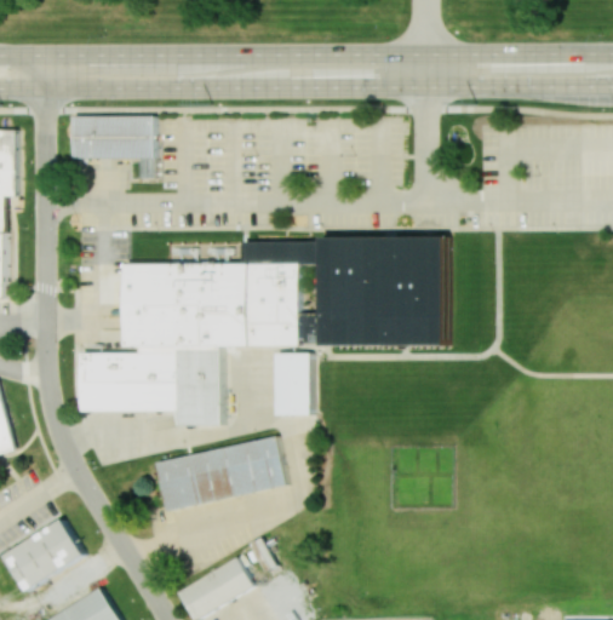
[(150,114),(69,116),(70,159),(133,158),(135,178),(152,177),(150,114)]
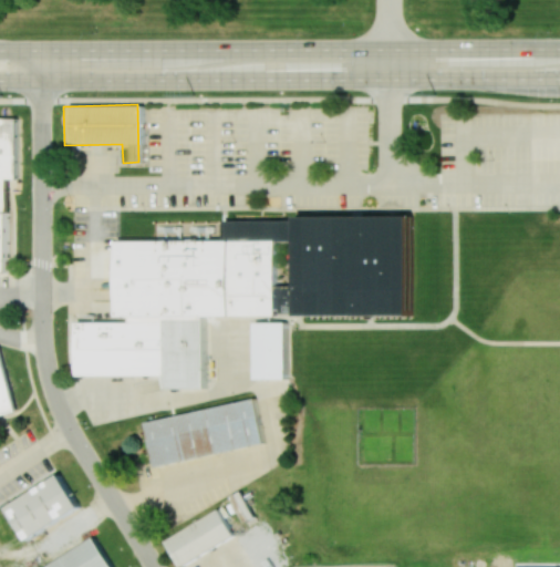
[(0,271),(3,271),(3,178),(12,178),(12,117),(0,117),(0,271)]
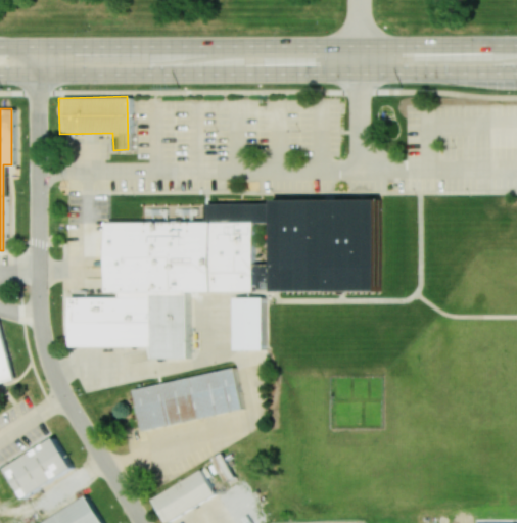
[(185,291),(374,291),(374,201),(202,201),(202,222),(103,222),(103,292),(113,292),(113,297),(65,297),(65,346),(147,346),(147,359),(185,359),(185,291)]
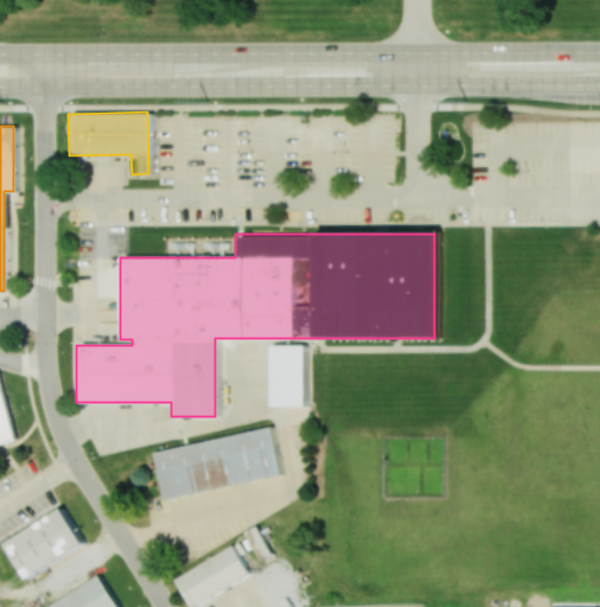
[(268,346),(302,346),(302,406),(268,406),(268,346)]
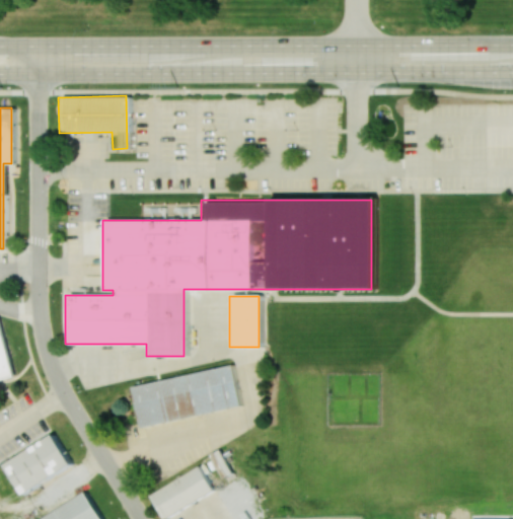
[(0,378),(9,376),(0,335),(0,378)]
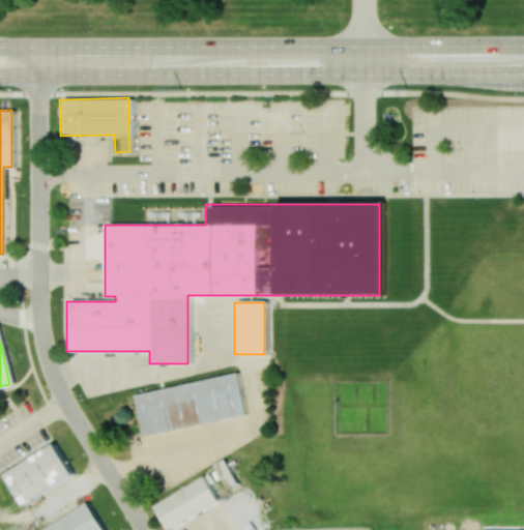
[(132,393),(234,370),(243,410),(141,434),(132,393)]
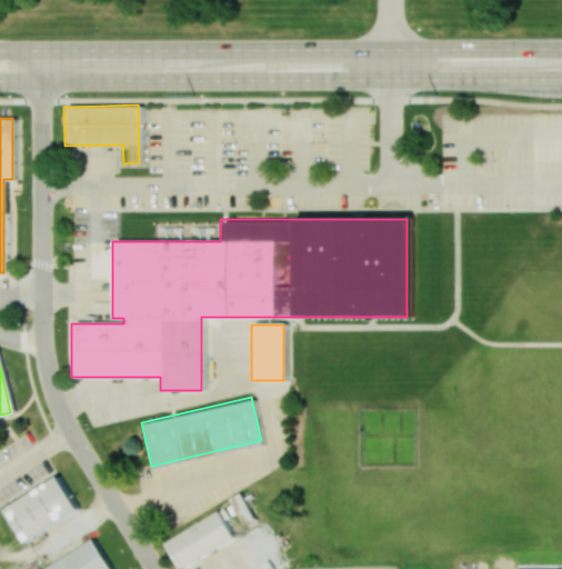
[(4,506),(56,471),(79,506),(28,540),(4,506)]
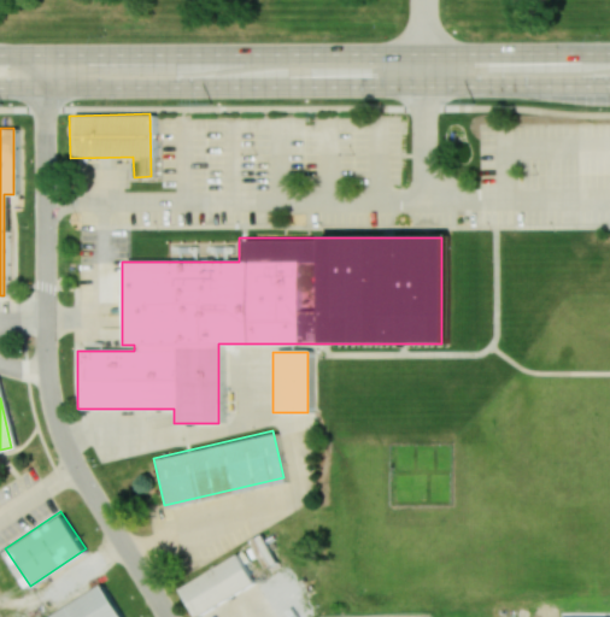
[(274,566),(256,534),(245,540),(263,573),(274,566)]
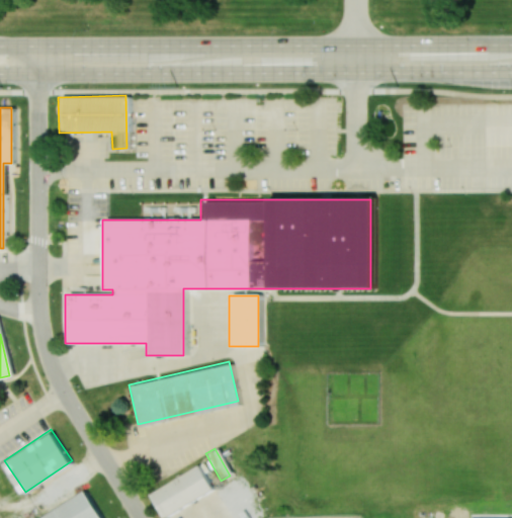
[(146,493),(195,463),(209,488),(161,517),(146,493)]
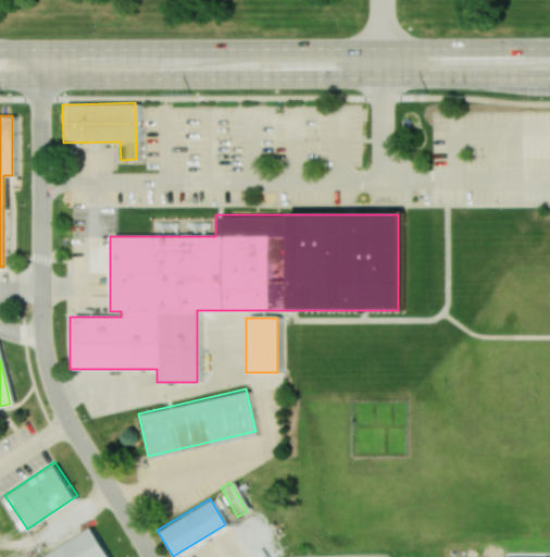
[(37,556),(88,524),(108,556),(37,556)]
